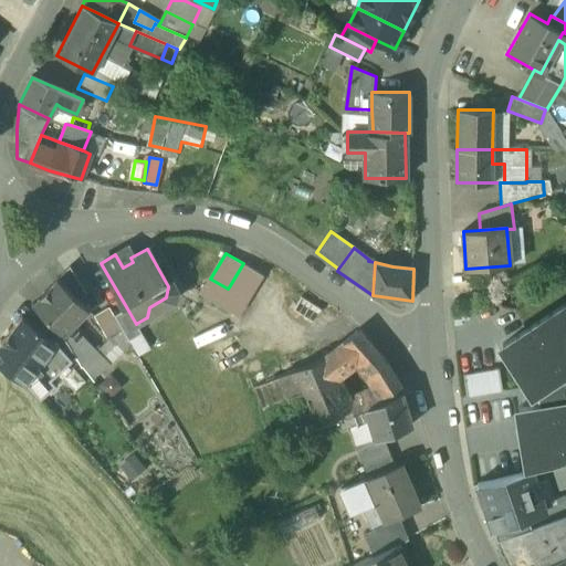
[(263,275),(243,263),(230,285),(250,296),(263,275)]
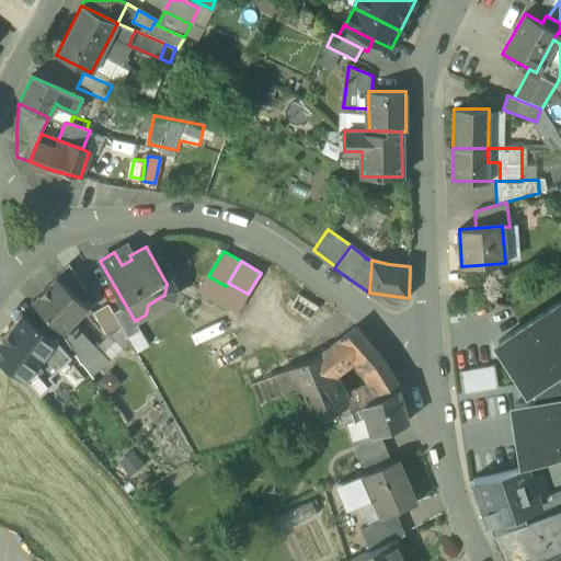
[(86,290),(69,263),(57,276),(79,297),(86,290)]
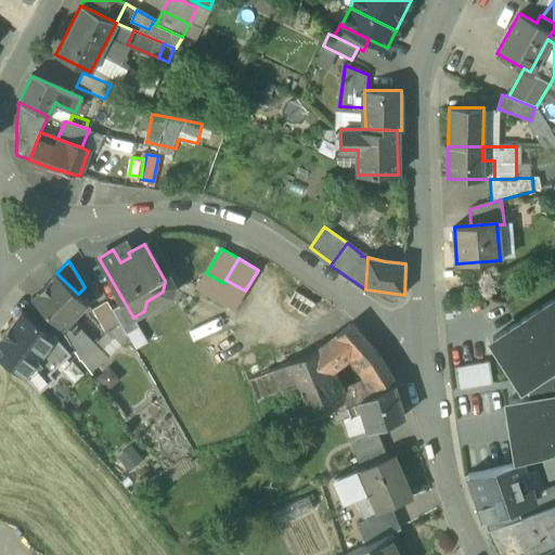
[(78,294),(56,273),(31,299),(47,314),(63,328),(72,320),(87,304),(78,294)]
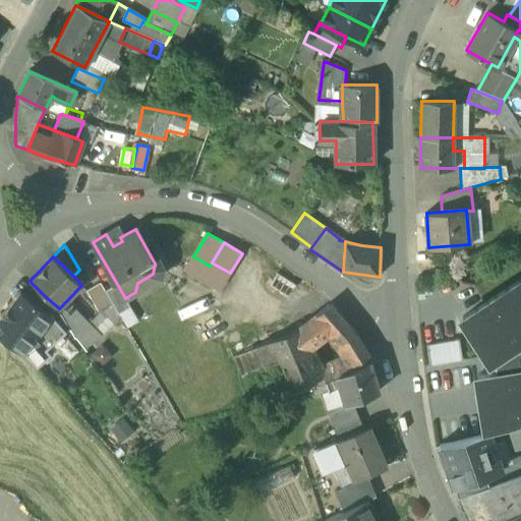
[(210,266),(193,256),(184,271),(218,291),(230,273),(212,263),(210,266)]
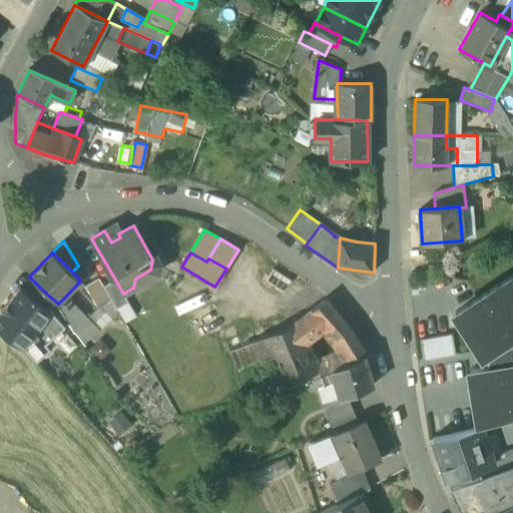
[(292,281),(273,270),(266,282),(284,293),(292,281)]
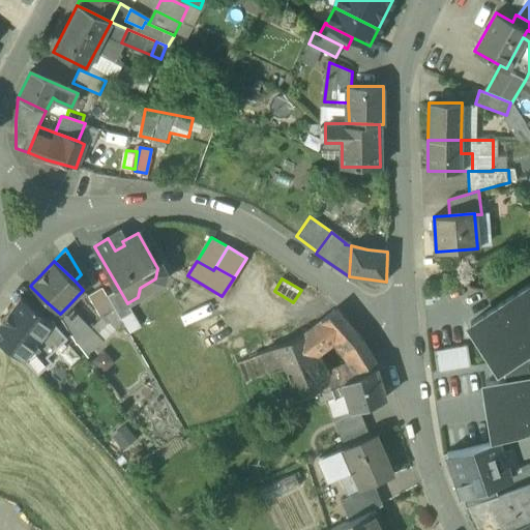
[(529,286),(471,324),(480,340),(486,335),(496,351),(487,357),(496,372),(502,369),(529,350),(529,286)]
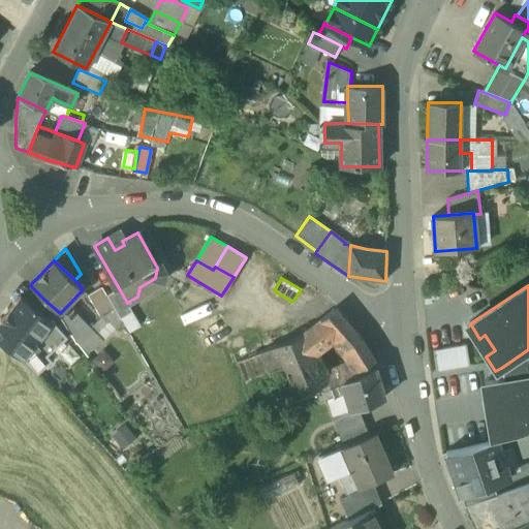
[(127,303),(119,288),(106,296),(114,308),(120,318),(133,311),(128,302),(127,303)]
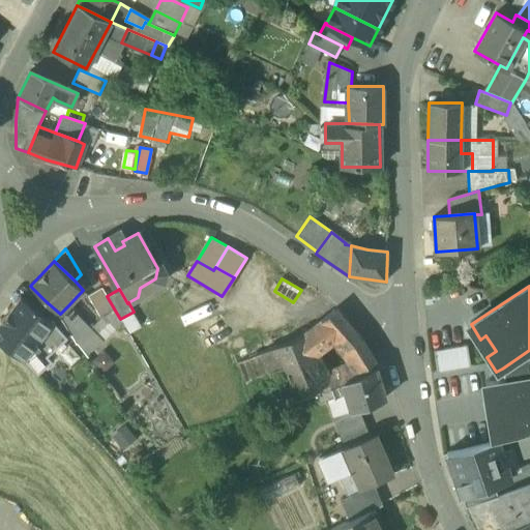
[(104,290),(89,300),(101,317),(104,319),(105,318),(114,308),(107,296),(104,290)]
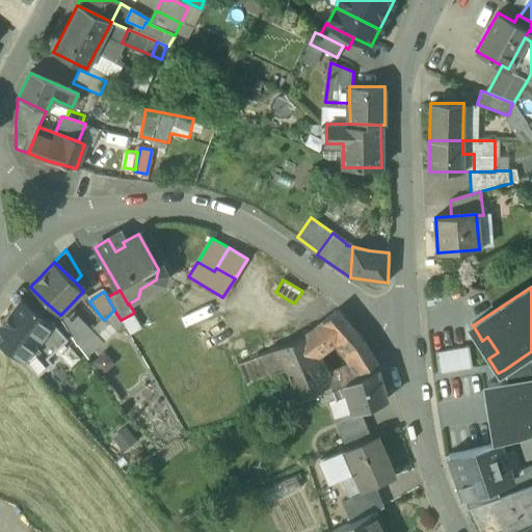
[(20,297),(0,322),(0,340),(22,358),(37,375),(52,363),(48,356),(71,334),(60,315),(45,301),(37,310),(20,297)]
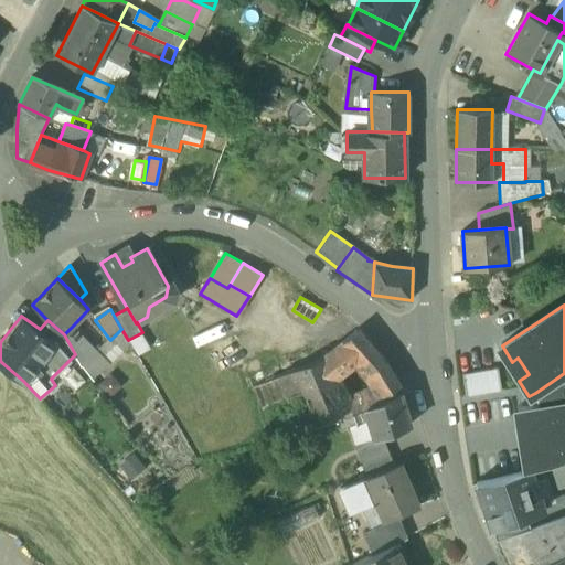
[(96,351),(73,326),(64,334),(75,354),(83,363),(96,351)]
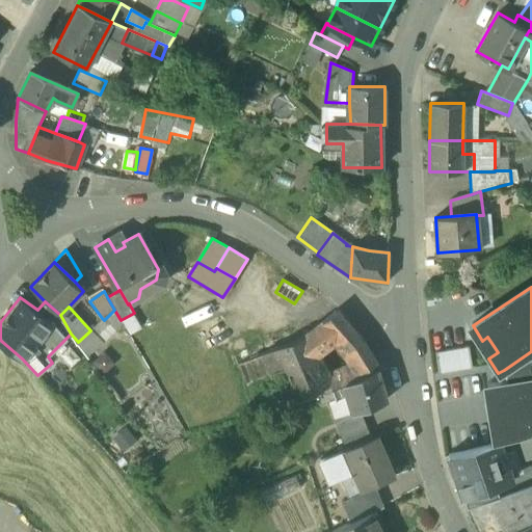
[(121,320),(114,310),(105,319),(109,323),(115,330),(123,323),(121,320)]
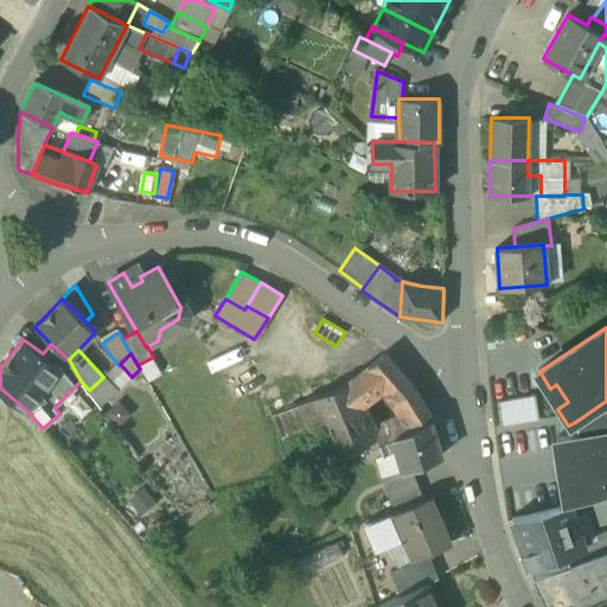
[(385,353),(350,383),(364,403),(366,401),(387,387),(398,400),(408,414),(425,402),(415,388),(385,353)]
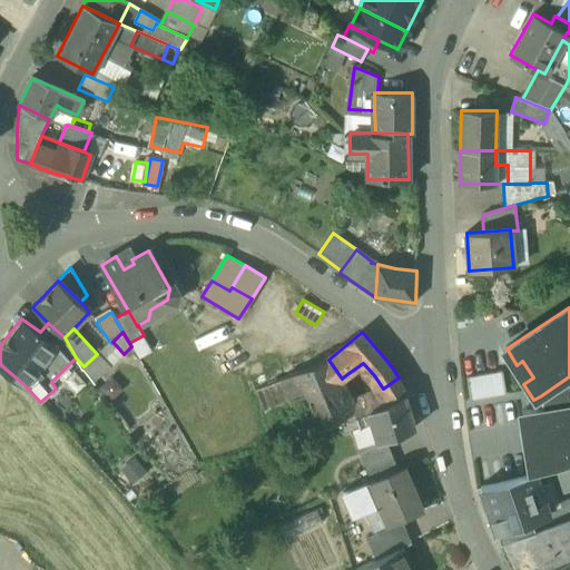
[(109,341),(97,354),(102,360),(117,346),(112,342),(111,343),(109,341)]
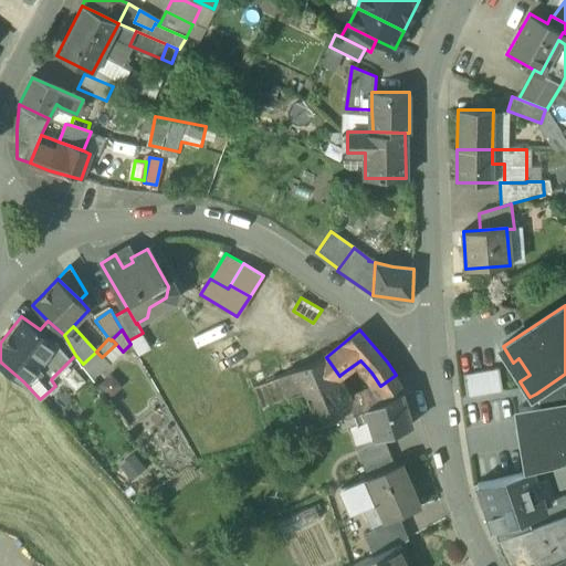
[(96,352),(83,364),(94,379),(109,365),(102,357),(96,352)]
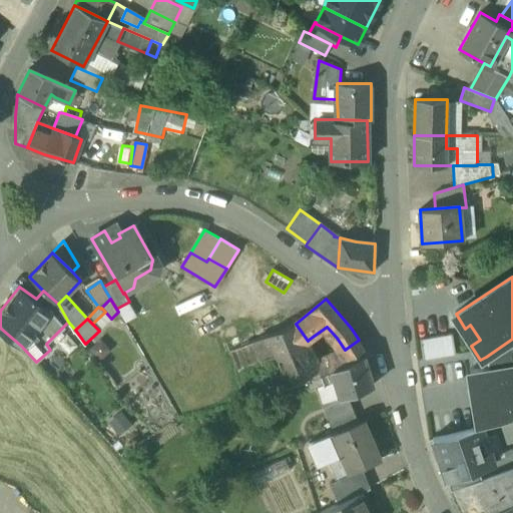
[(296,324),(268,335),(276,355),(308,341),(296,324)]
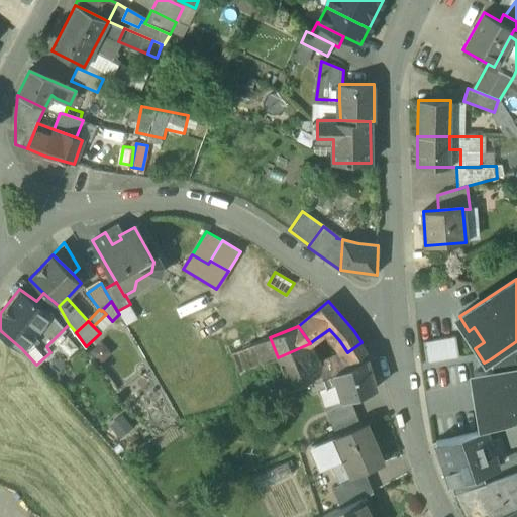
[(256,343),(232,353),(252,403),(291,388),(322,375),(324,374),(321,365),(312,341),(310,343),(278,357),(270,337),(256,343)]
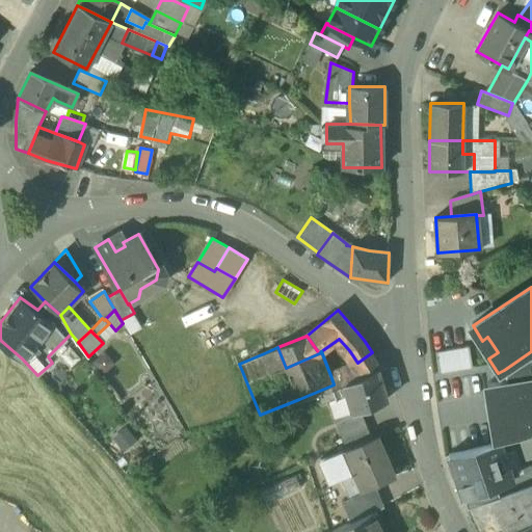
[(472,368),(468,347),(435,353),(440,374),(472,368)]
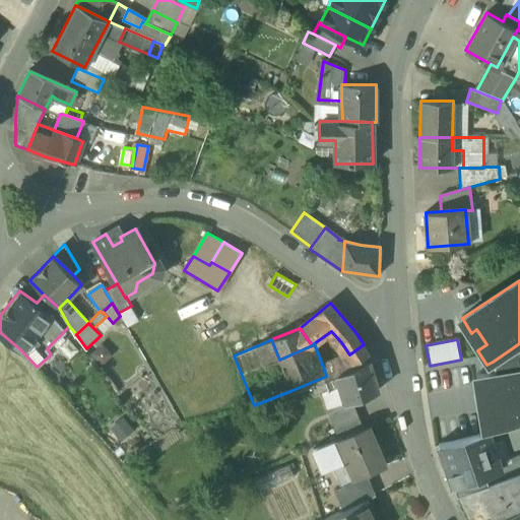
[(519,343),(493,362),(495,373),(519,367),(519,343)]
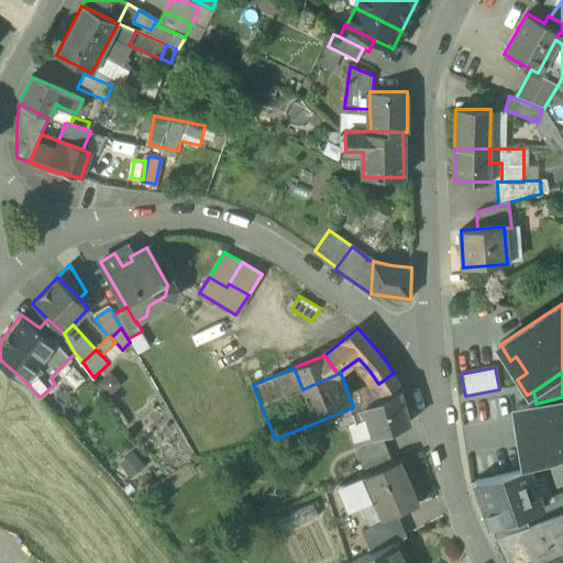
[(394,373),(378,384),(386,396),(401,389),(404,388),(394,373)]
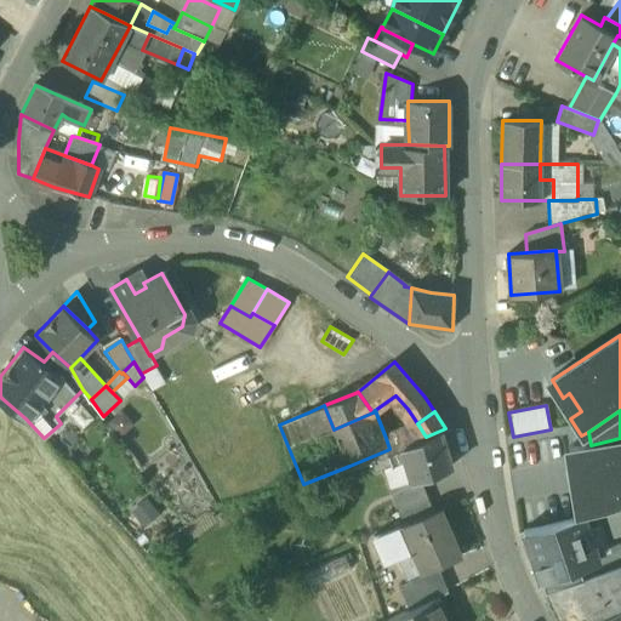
[(417,423),(386,438),(389,449),(387,450),(388,454),(403,448),(426,437),(417,423)]
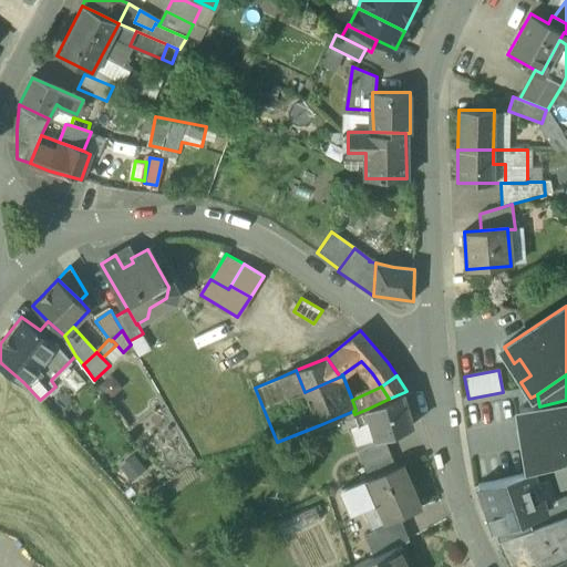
[(389,399),(368,409),(372,421),(378,436),(379,439),(384,436),(413,425),(404,392),(389,399)]
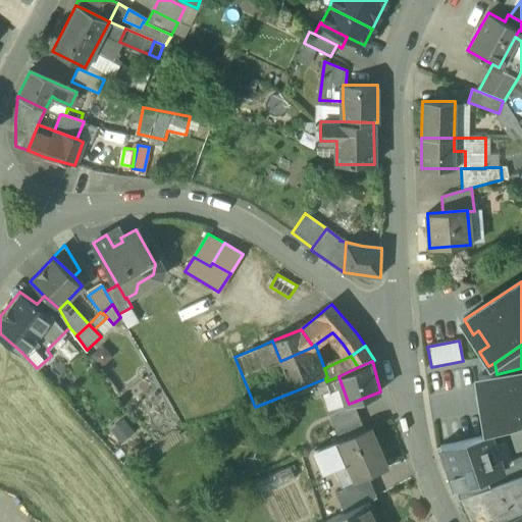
[(480,416),(483,435),(521,424),(521,368),(497,374),(478,377),(481,390),(486,389),(490,414),(480,416)]
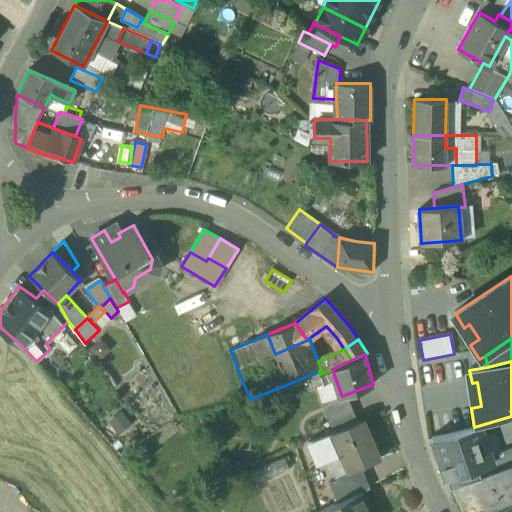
[(332,369),(320,374),(324,384),(336,380),(332,369)]
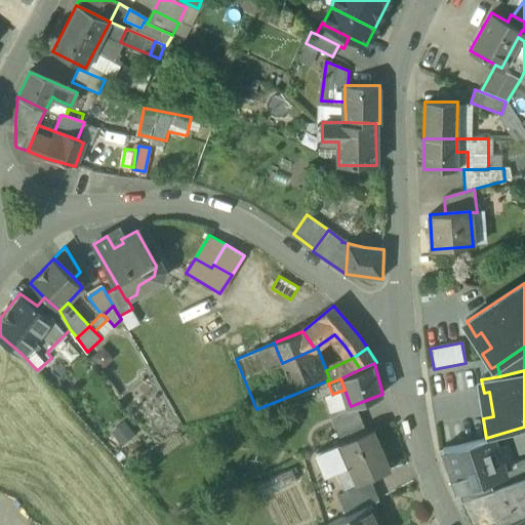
[(356,404),(351,406),(350,404),(332,410),(344,439),(366,430),(356,404)]
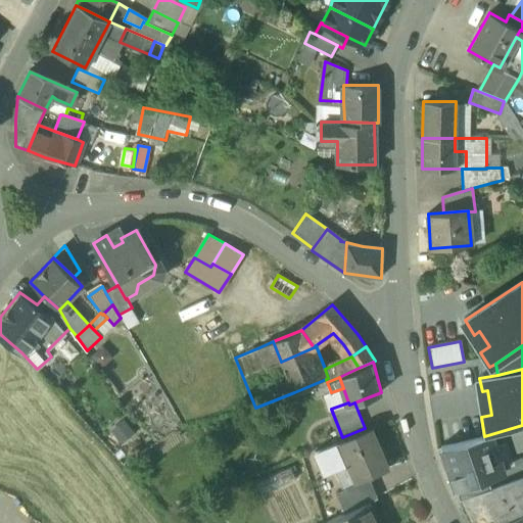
[(522,427),(509,433),(517,456),(522,453),(522,427)]
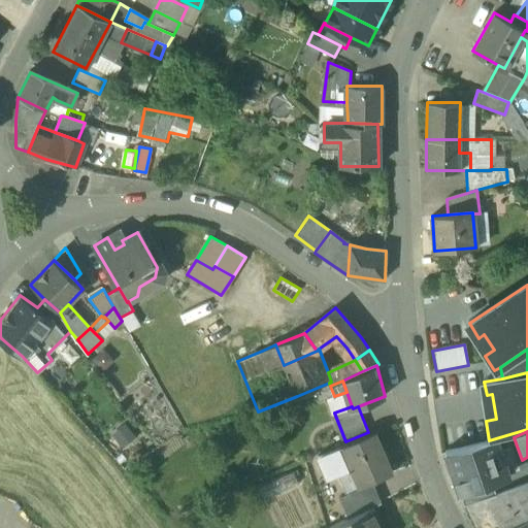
[(369,434),(343,446),(352,466),(353,466),(360,483),(361,485),(371,481),(393,471),(386,455),(378,458),(369,434)]
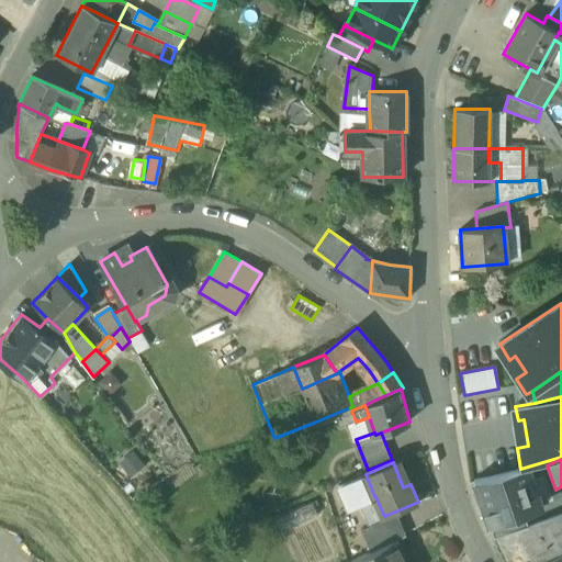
[(494,478),(470,482),(490,527),(541,508),(526,469),(520,470),(494,478)]
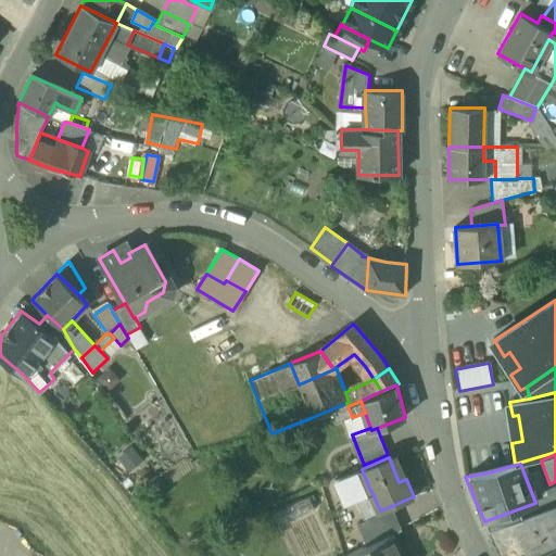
[(362,469),(336,479),(345,502),(370,491),(362,469)]
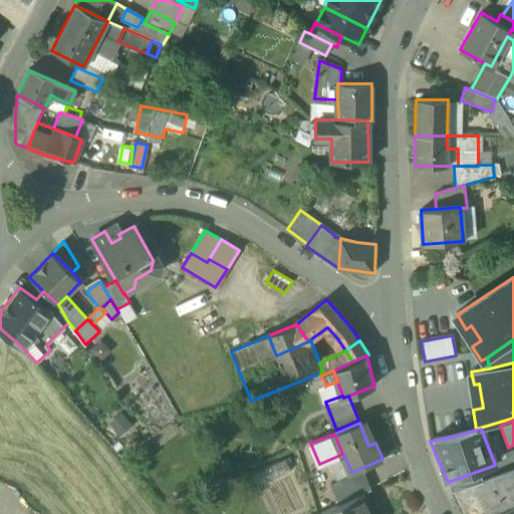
[(361,468),(351,472),(350,470),(336,476),(346,500),(360,493),(370,488),(361,468)]
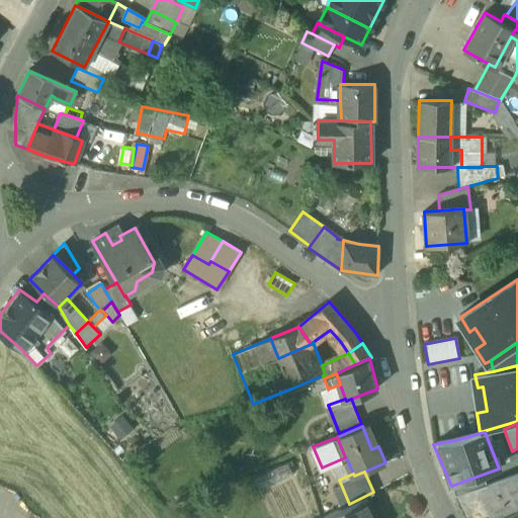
[(517,475),(479,489),(493,517),(508,517),(517,513),(517,475)]
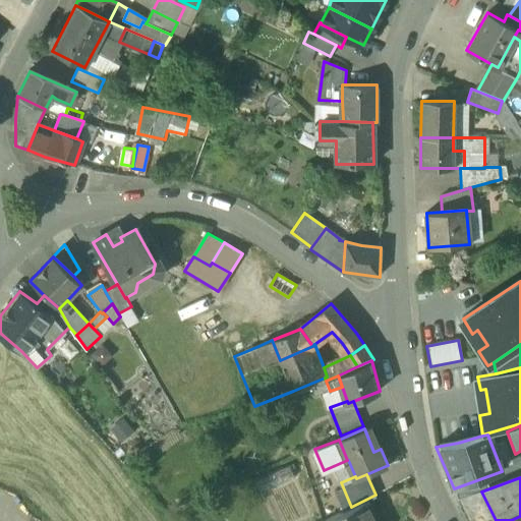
[(496,520),(481,491),(458,500),(468,520),(496,520)]
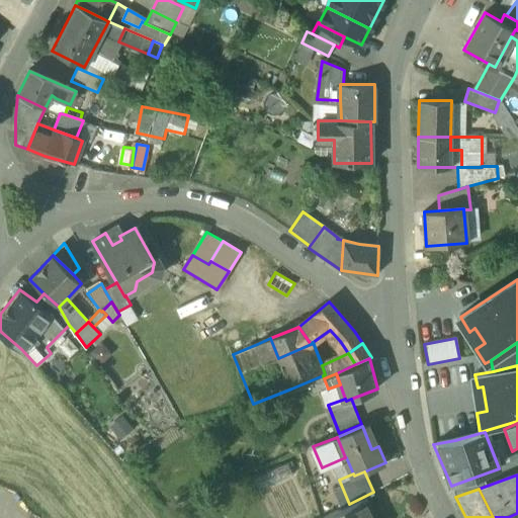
[(349,504),(320,517),(373,517),(363,497),(349,504)]
